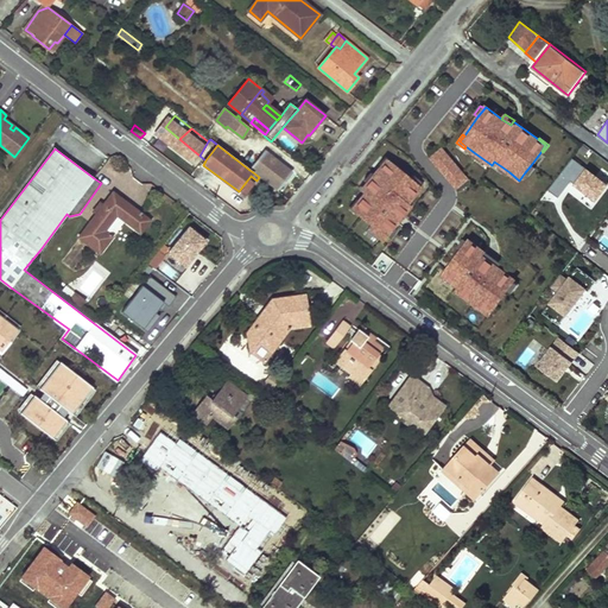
[(448,178),(460,169),(442,149),(430,158),(448,178)]
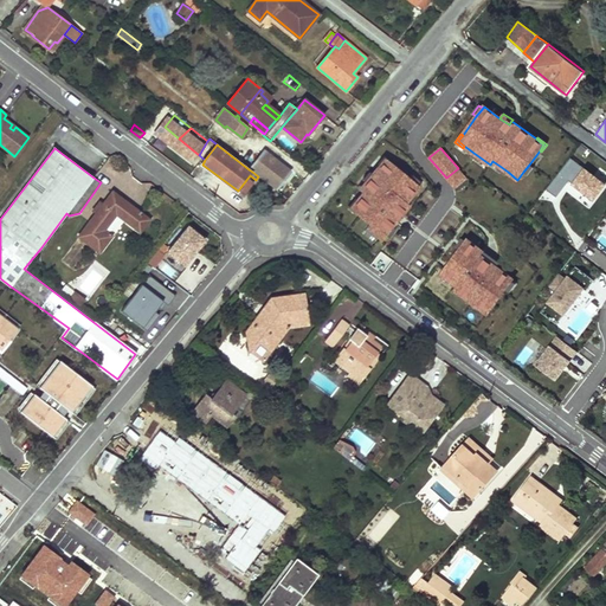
[(252,172),(258,176),(276,189),(290,172),(263,150),(249,169),(252,172)]
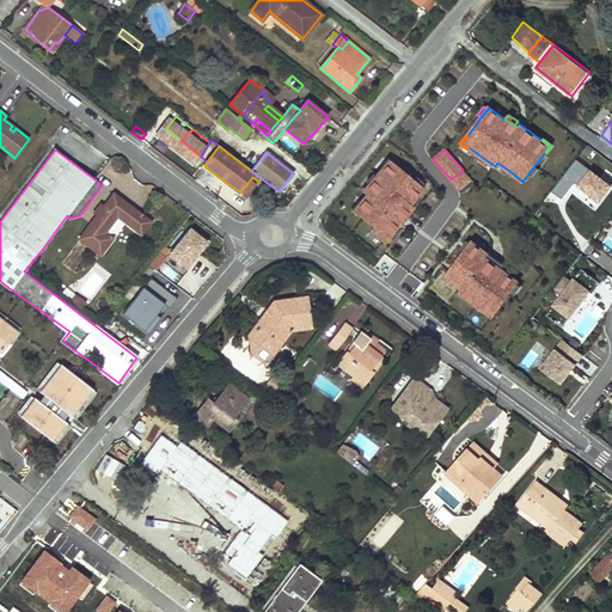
[(576,159),(552,191),(562,199),(575,183),(600,202),(611,187),(576,159)]
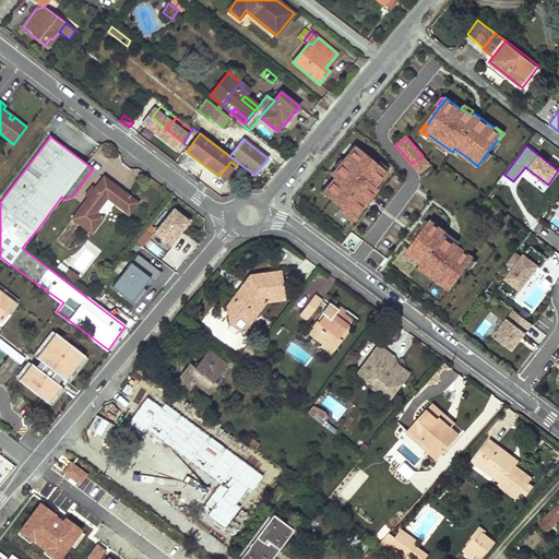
[(359,152),(354,147),(349,153),(343,161),(336,168),(331,175),(334,178),(329,185),(323,192),(326,194),(341,206),(337,211),(351,221),(354,217),(360,210),(365,204),(370,198),(367,194),(373,187),(385,173),(383,171),(377,165),(359,152)]
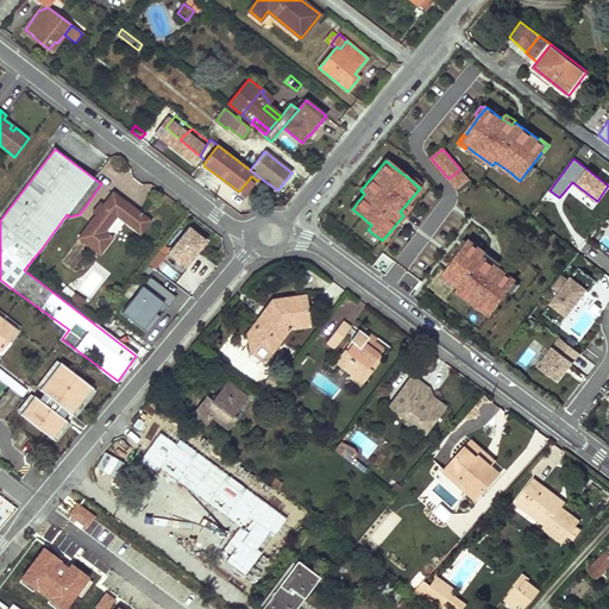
[(532,165),(526,173),(529,176),(535,168),(532,165)]
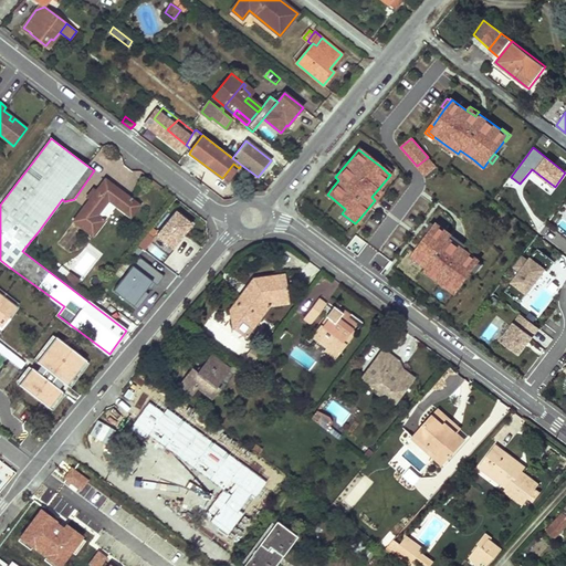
[(417,166),(425,176),(436,167),(428,157),(417,166)]
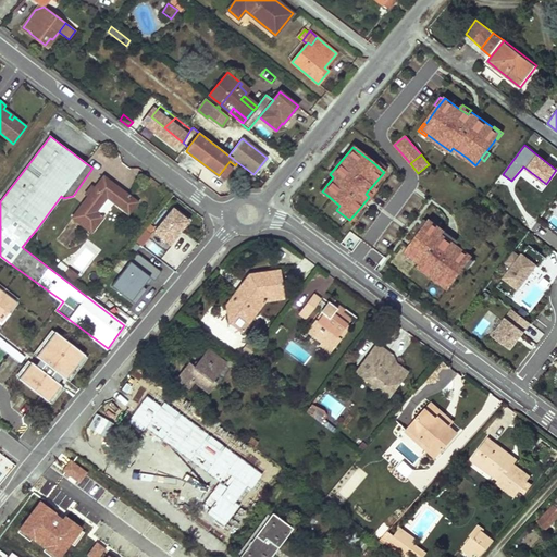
[(375,164),(382,171),(385,166),(378,161),(375,164)]
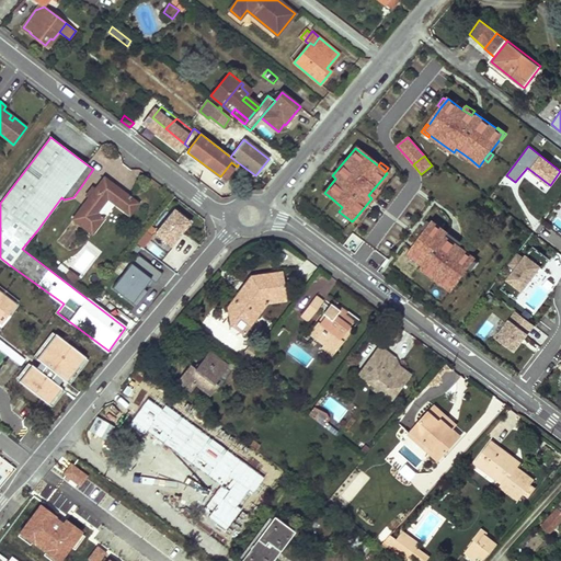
[(229,175),(224,172),(220,176),(225,181),(229,175)]
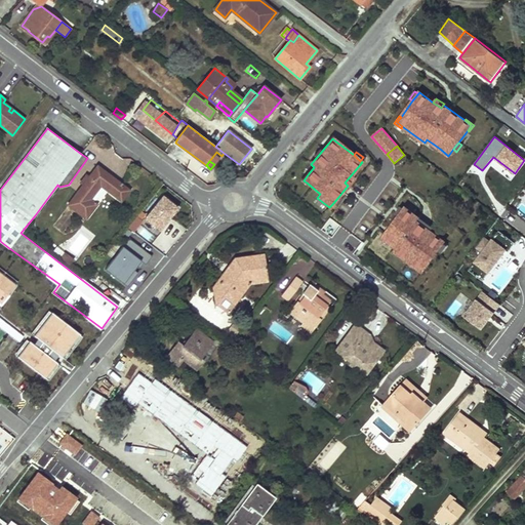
[(69,205),(86,217),(96,204),(90,199),(101,185),(121,201),(129,190),(97,166),(89,177),(83,185),(69,205)]
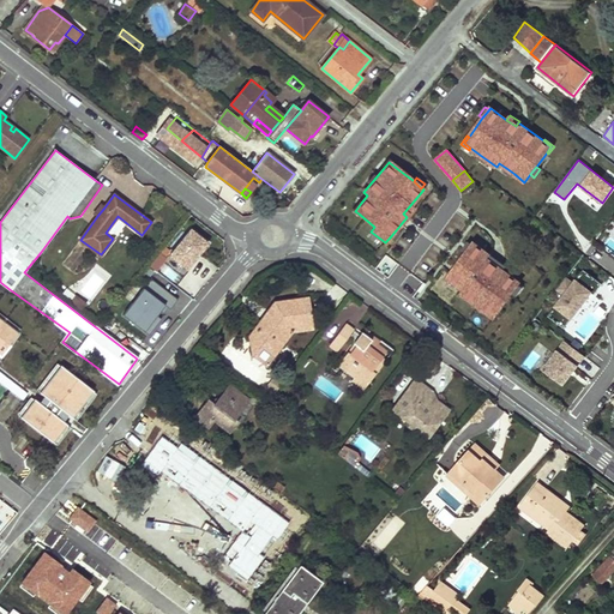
[(359,214),(355,211),(361,203),(360,202),(351,211),(357,216),(359,214)]
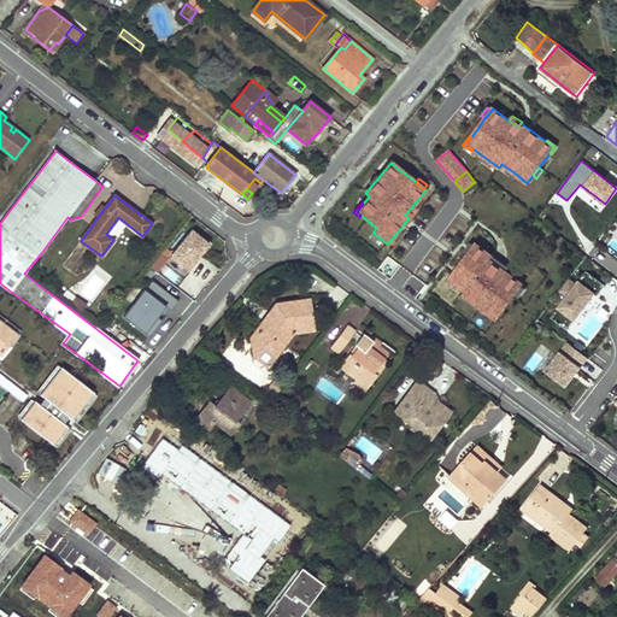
[(94,215),(98,217),(105,209),(101,205),(94,215)]
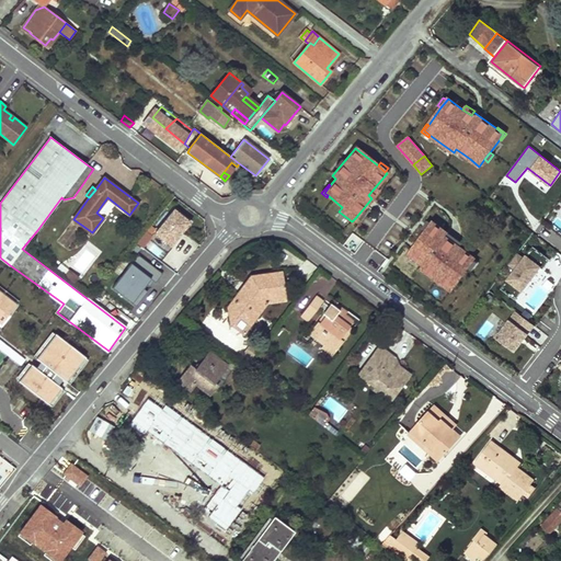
[(375,187),(368,195),(371,198),(373,199),(379,191),(375,187)]
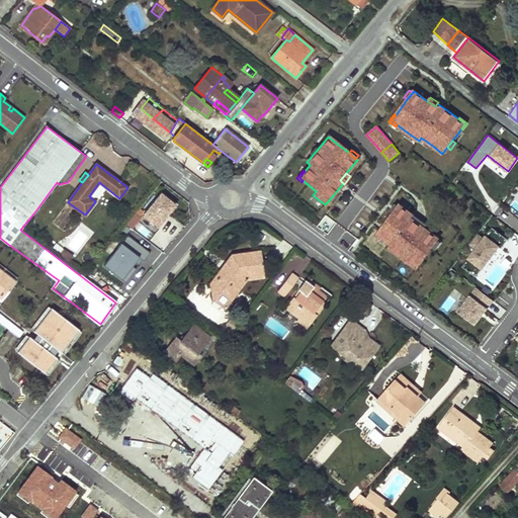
[(160,228),(179,203),(162,190),(143,214),(160,228)]
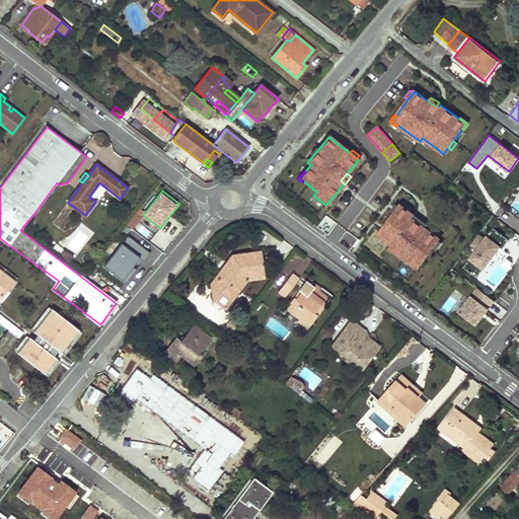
[(335,195),(328,202),(331,204),(338,197),(335,195)]
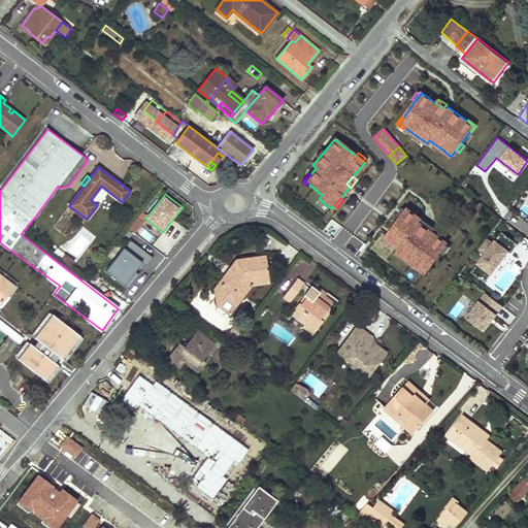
[(519,211),(527,217),(527,200),(526,200),(519,211)]
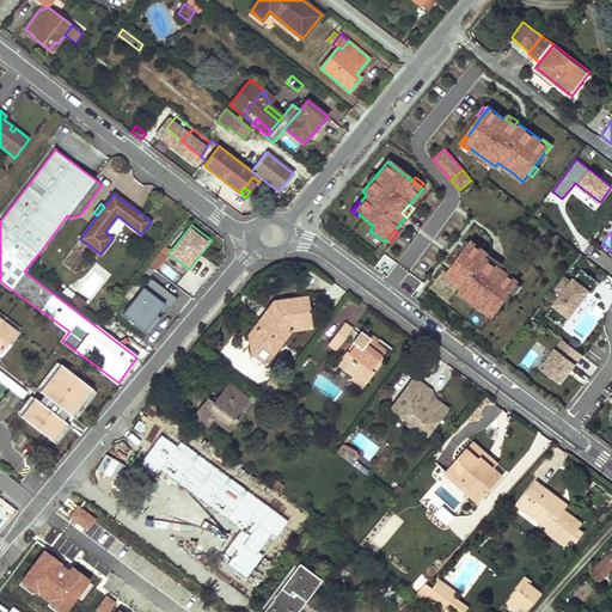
[(460,249),(465,252),(471,244),(466,240),(460,249)]
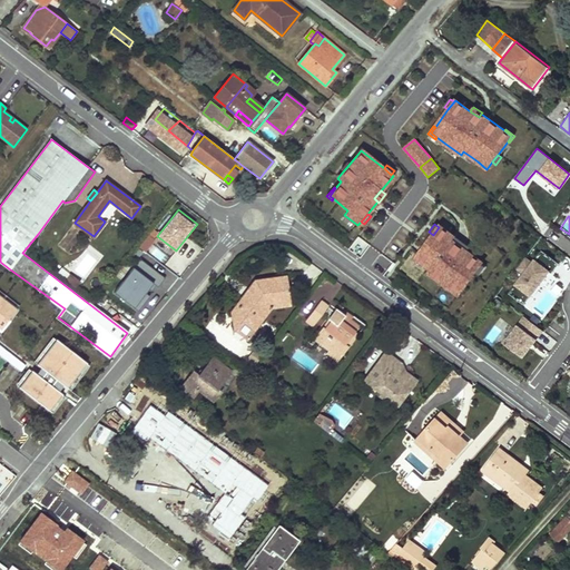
[(481,264),(482,263),(467,251),(453,241),(455,237),(440,225),(439,227),(433,235),(420,253),(415,258),(422,263),(430,268),(429,271),(444,282),(443,284),(451,290),(454,284),(462,290),(475,272),(481,264)]
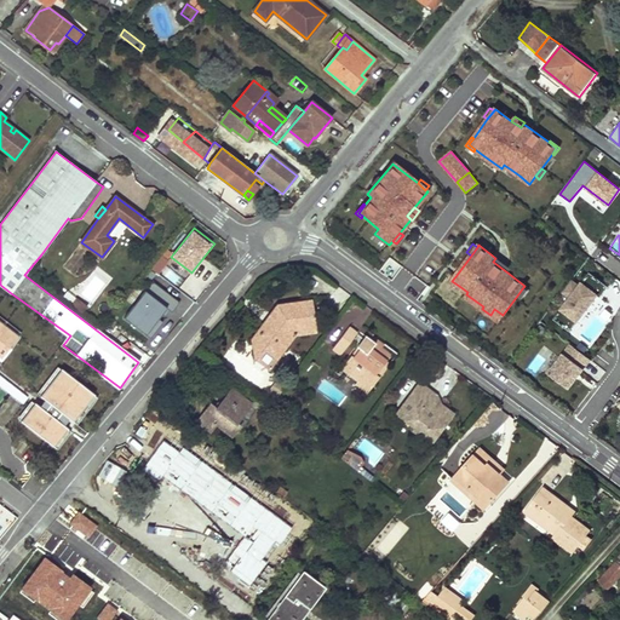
[(378,271),(391,281),(402,267),(389,257),(378,271)]
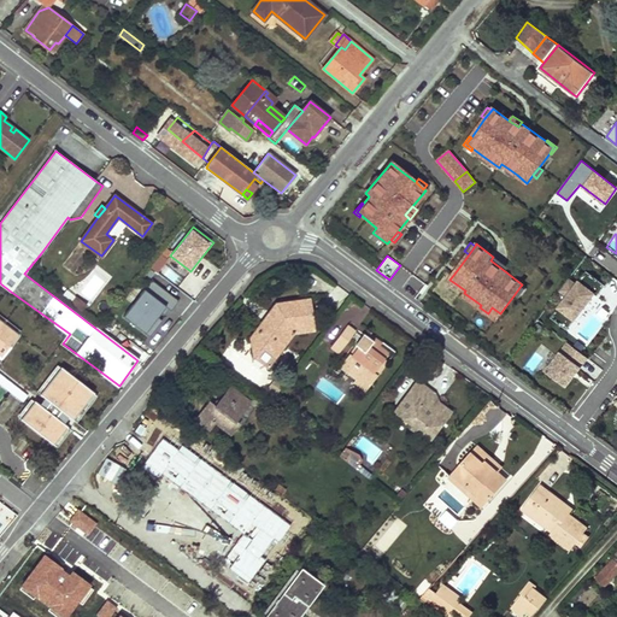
[(493,257),(491,260),(505,271),(509,268),(493,257)]
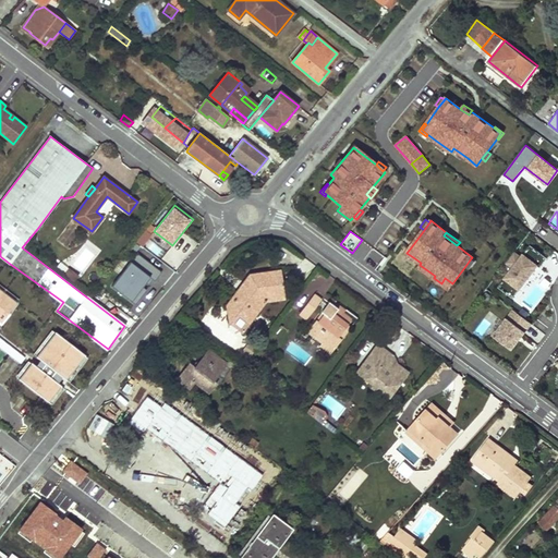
[(160,256),(165,251),(149,240),(146,245),(160,256)]
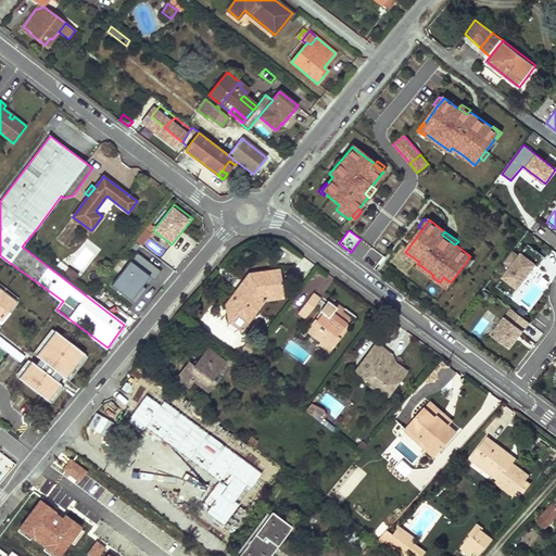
[(412,256),(405,252),(409,247),(407,244),(402,252),(409,257),(412,256)]
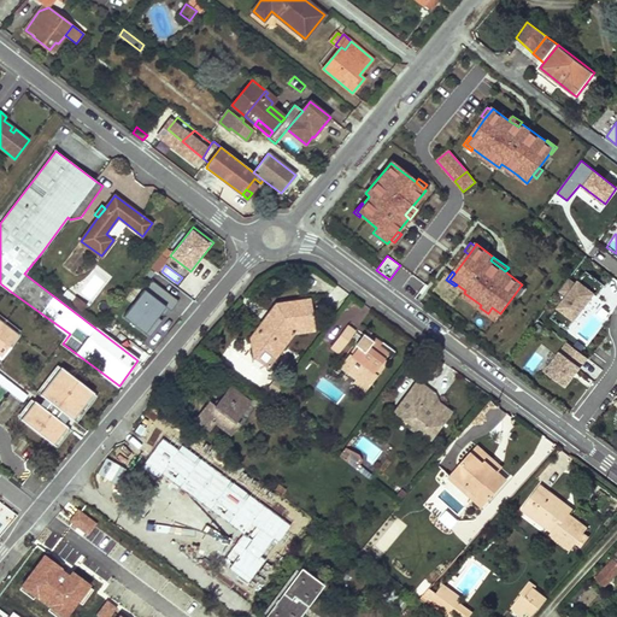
[(576,285),(569,280),(560,291),(566,297),(551,317),(566,330),(589,299),(586,297),(591,291),(594,294),(597,297),(605,286),(586,271),(576,285)]
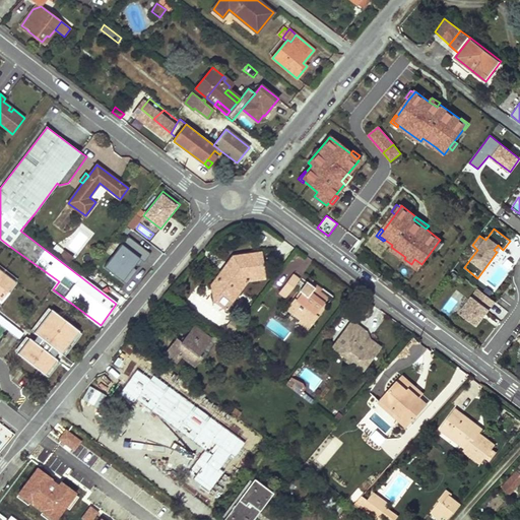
[(151,251),(128,235),(106,265),(126,280),(142,258),(145,260),(151,251)]
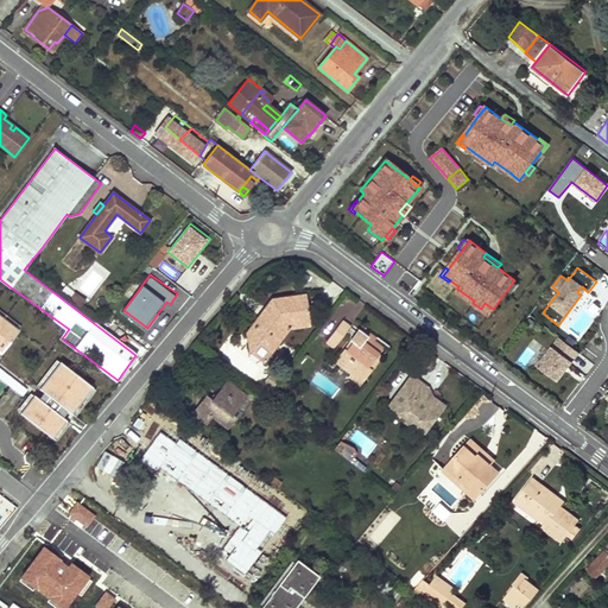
[(518,285),(513,282),(507,290),(512,293),(518,285)]
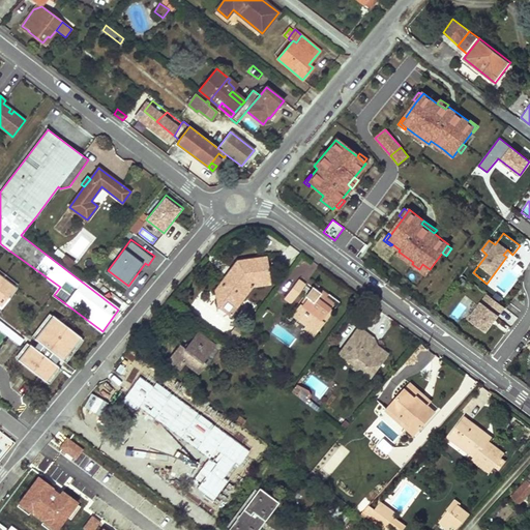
[(51,253),(70,267),(75,262),(55,247),(51,253)]
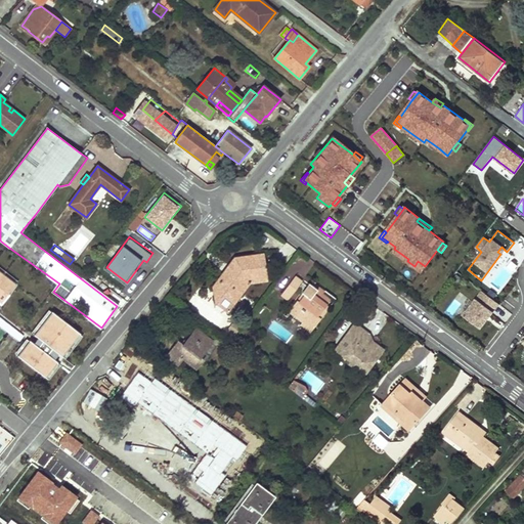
[(408,259),(394,249),(392,252),(406,263),(407,261),(408,259)]
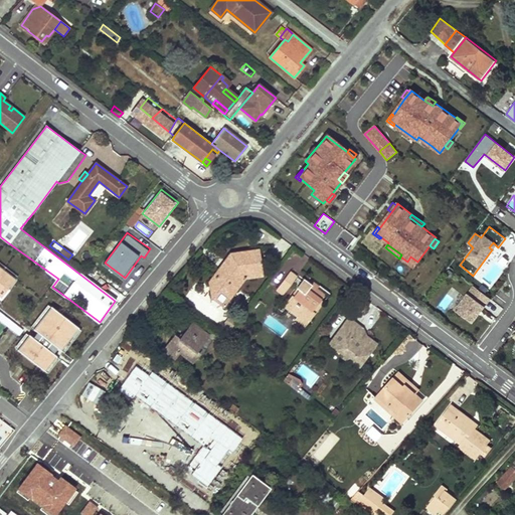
[(209,285),(211,299),(223,308),(230,299),(227,297),(239,280),(244,279),(260,277),(258,263),(260,263),(258,250),(232,254),(233,256),(231,256),(229,255),(226,260),(227,261),(227,267),(223,272),(220,270),(209,285)]
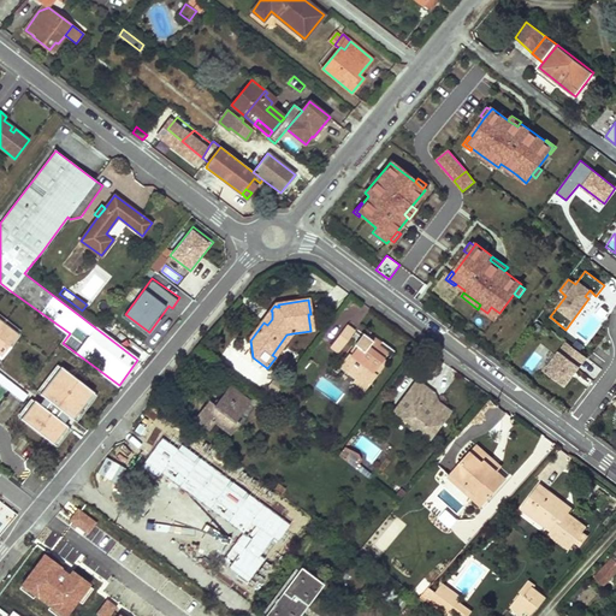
[(499,313),(491,307),(487,313),(486,313),(496,320),(499,313)]
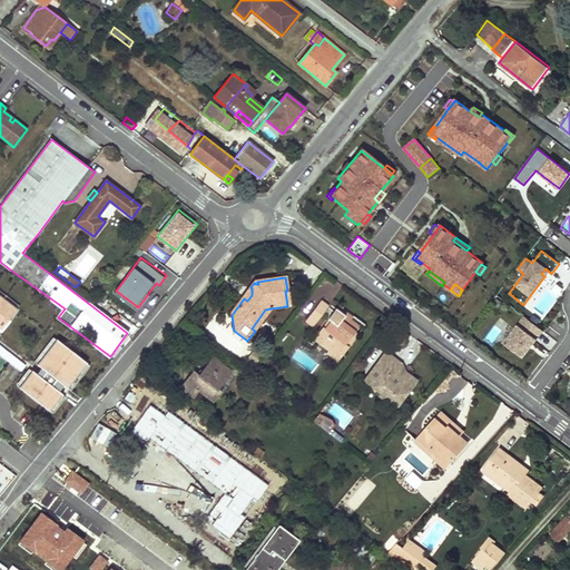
[(306,321),(314,327),(328,307),(321,301),(306,321)]
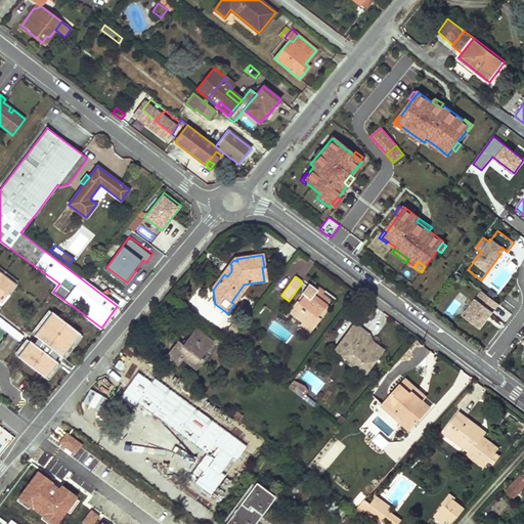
[(244,285),(231,302),(234,304),(249,284),(244,285)]
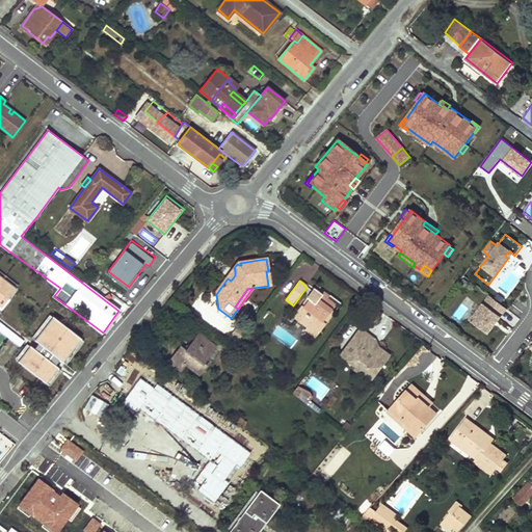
[(292,316),(307,327),(317,335),(325,323),(322,321),(330,310),(335,304),(327,298),(317,290),(314,288),(307,298),(308,299),(302,307),(301,306),(292,316)]
